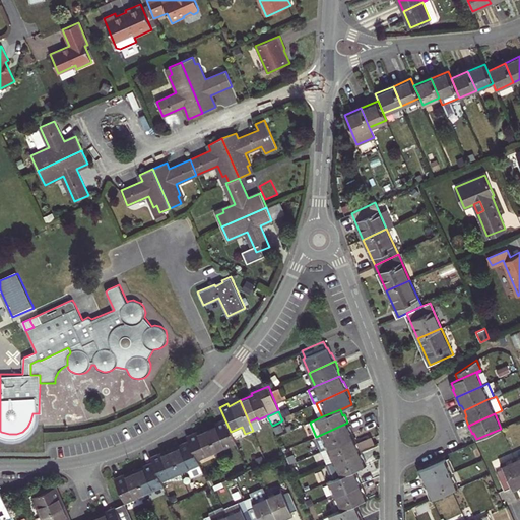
[(218,424),(206,430),(215,450),(223,446),(224,448),(236,444),(231,432),(224,418),(217,423),(218,424)]
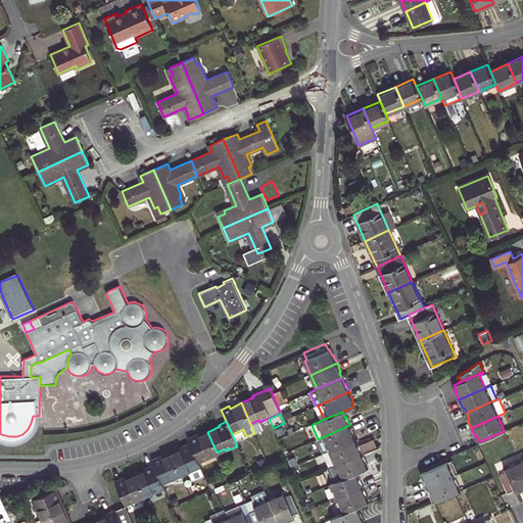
[(323,454),(354,440),(351,434),(353,433),(349,425),(318,439),(316,440),(322,454),(323,454)]
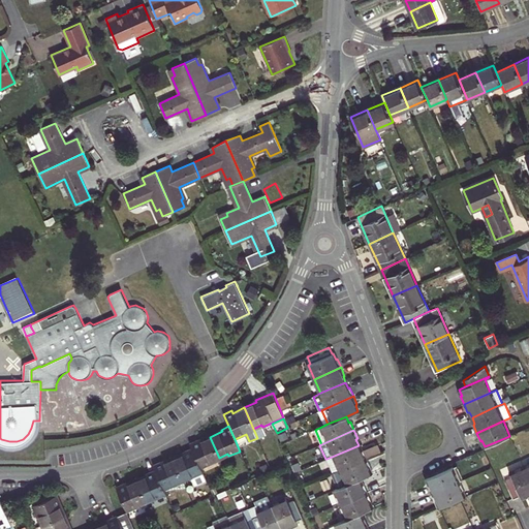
[(198,442),(197,440),(190,443),(192,447),(200,468),(212,463),(211,461),(219,458),(210,437),(198,442)]
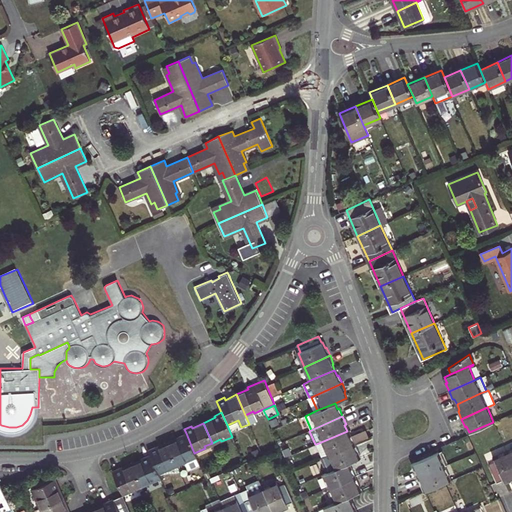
[(365,430),(351,436),(354,444),(368,438),(365,430)]
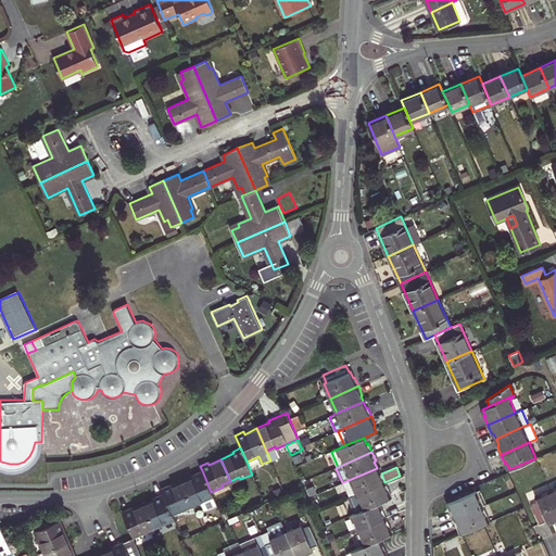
[(343,482),(350,497),(384,482),(381,474),(379,474),(377,468),(343,482)]
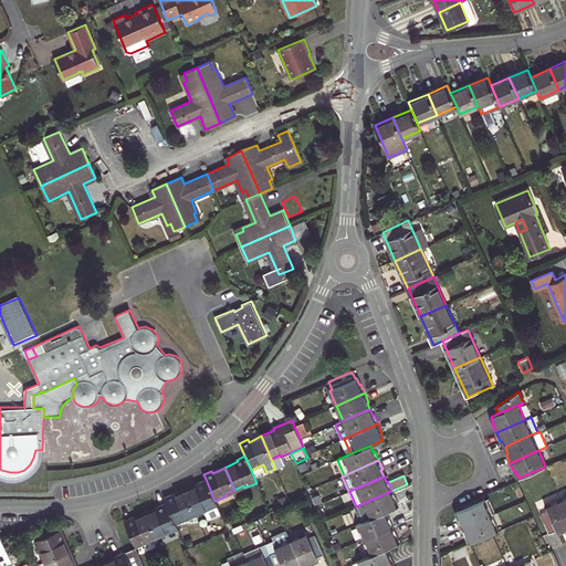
[(198,485),(186,491),(195,513),(203,509),(205,512),(217,506),(215,501),(206,479),(197,482),(198,485)]
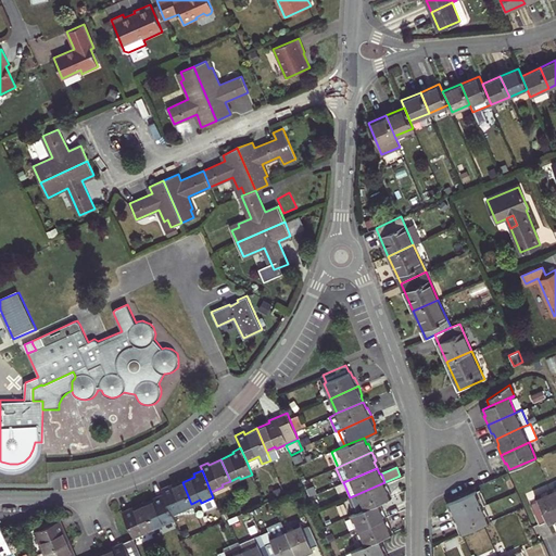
[(191,504),(182,482),(169,488),(168,485),(161,489),(163,493),(172,515),(184,510),(182,508),(191,504)]
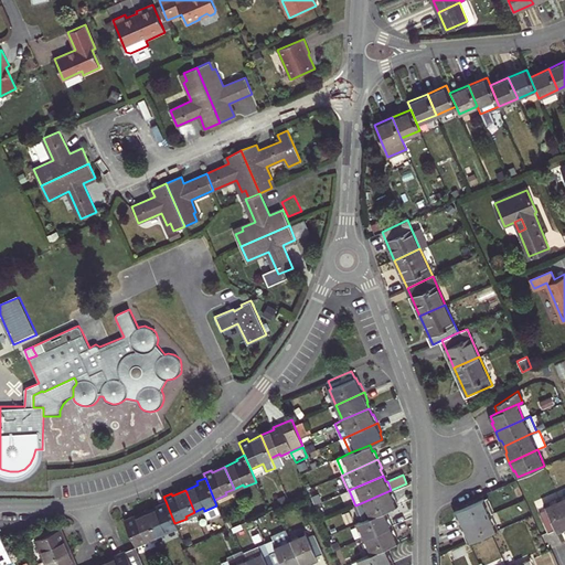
[(393,500),(395,499),(391,490),(355,505),(354,505),(361,521),(383,512),(396,507),(393,500)]
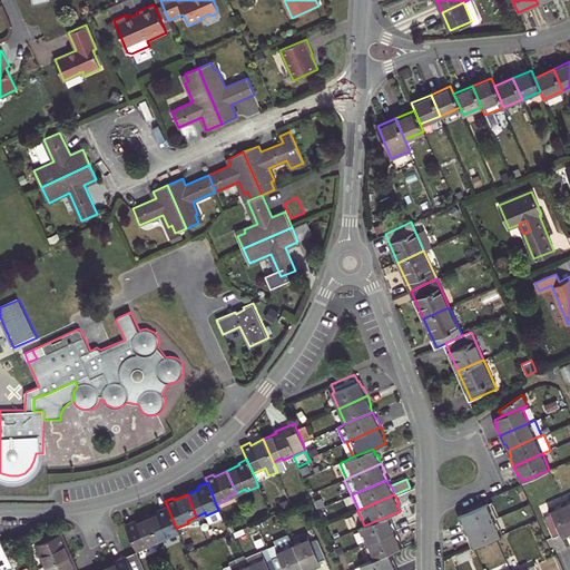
[(492,501),(460,514),(463,521),(461,522),(465,531),(493,519),(499,517),(492,501)]
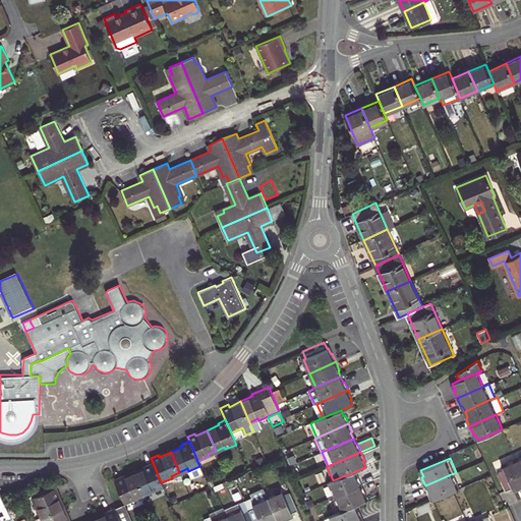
[(504,470),(498,474),(506,491),(512,488),(513,490),(520,486),(520,469),(516,460),(502,466),(504,470)]
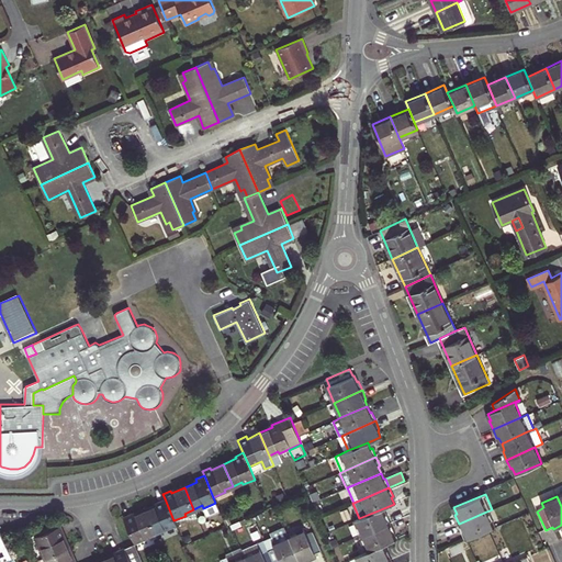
[(157,502),(158,505),(145,510),(155,532),(164,528),(165,530),(176,526),(173,520),(165,498),(157,502)]
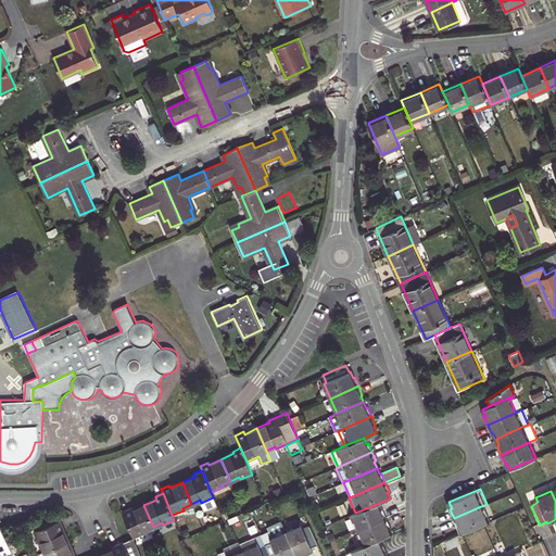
[(355,513),(351,515),(357,530),(386,518),(381,509),(380,509),(377,504),(355,513)]
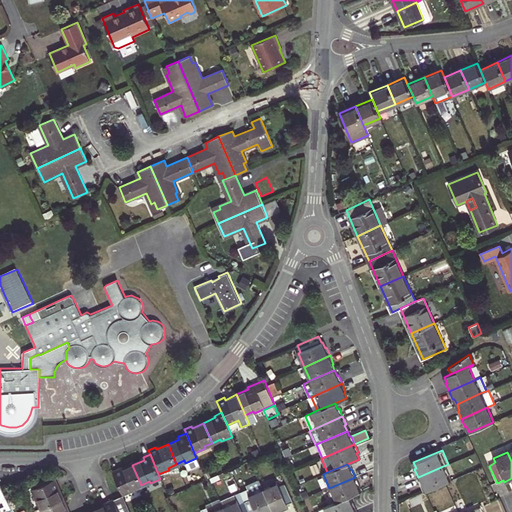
[(119,468),(113,471),(123,495),(134,490),(133,488),(141,485),(132,465),(120,470),(119,468)]
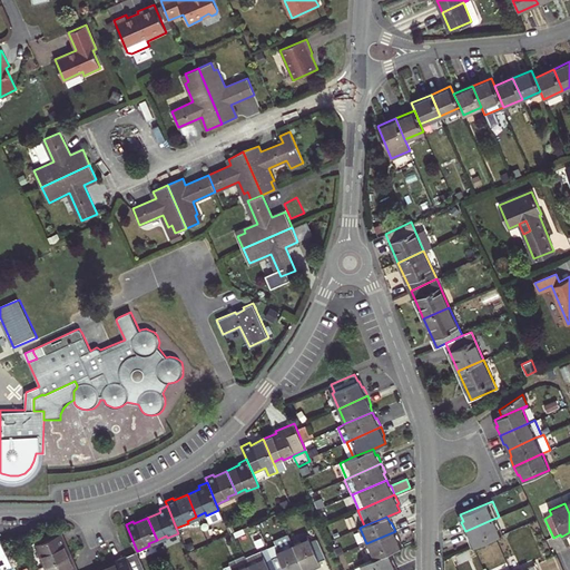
[(473,547),(500,534),(493,519),(465,531),(469,540),(471,540),(473,547)]
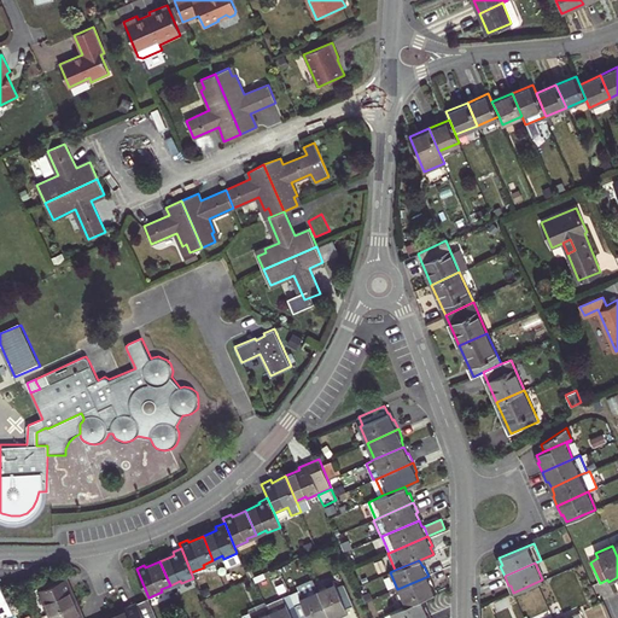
[(432,586),(429,576),(397,589),(404,606),(420,600),(433,594),(431,587),(432,586)]
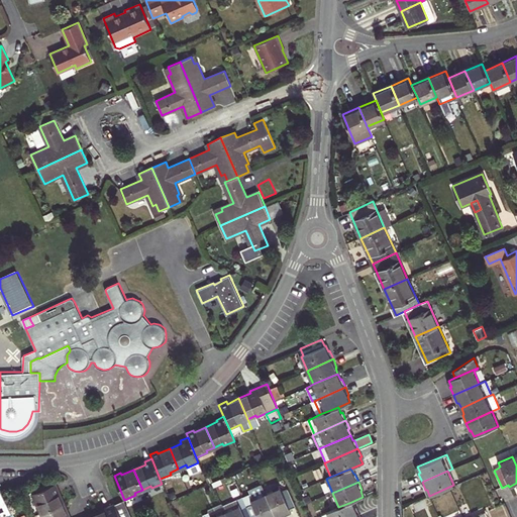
[(57,483),(31,494),(36,505),(38,504),(42,512),(63,503),(58,492),(60,491),(57,483)]
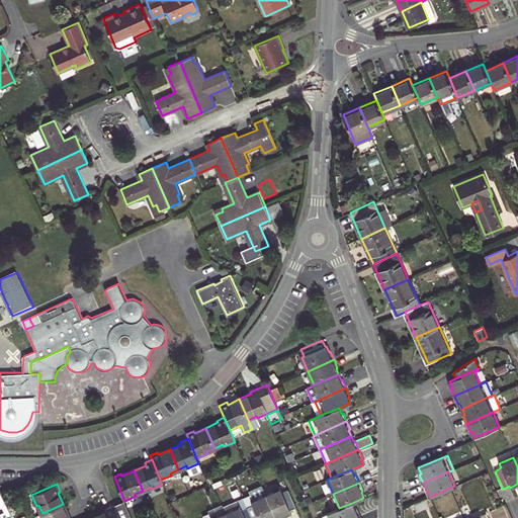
[(0,488),(0,517),(2,517),(12,513),(0,489),(0,488)]
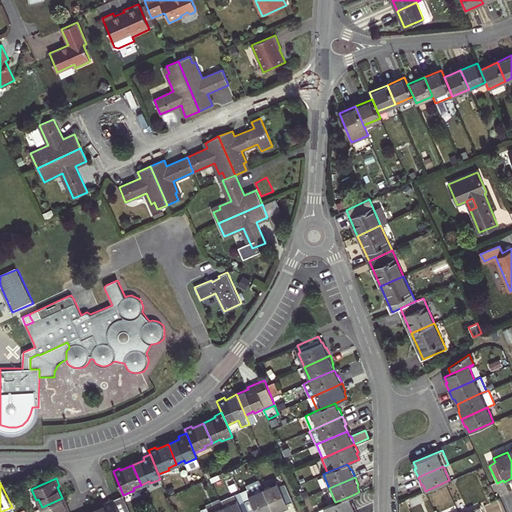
[(279,486),(276,482),(263,488),(274,511),(287,506),(286,504),(293,501),(285,484),(279,486)]
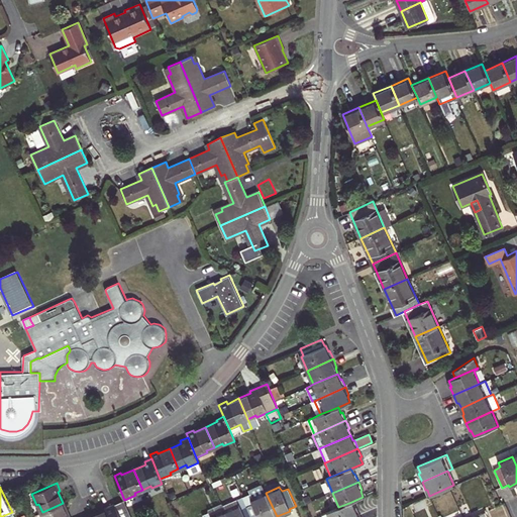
[(251,499),(249,495),(243,497),(251,516),(276,516),(277,516),(266,493),(251,499)]
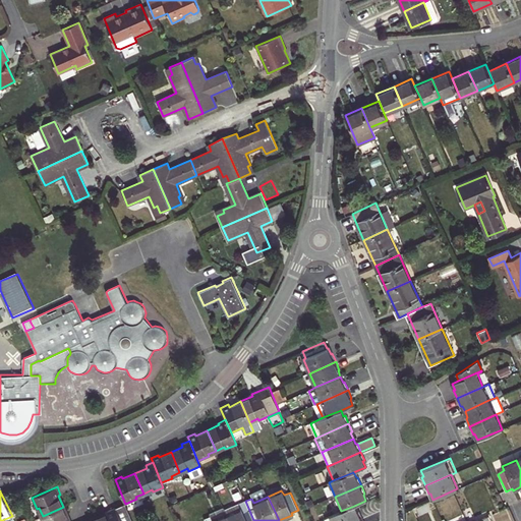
[(253,520),(245,501),(225,510),(229,520),(253,520)]
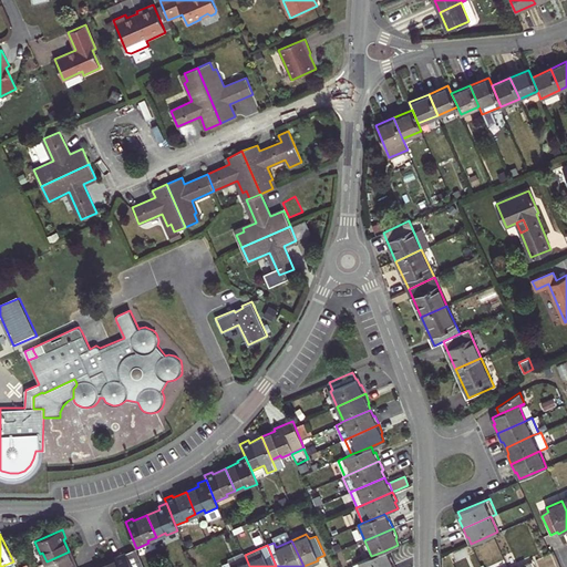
[(371,556),(353,564),(354,566),(388,566),(394,565),(390,556),(388,557),(385,550),(371,556)]
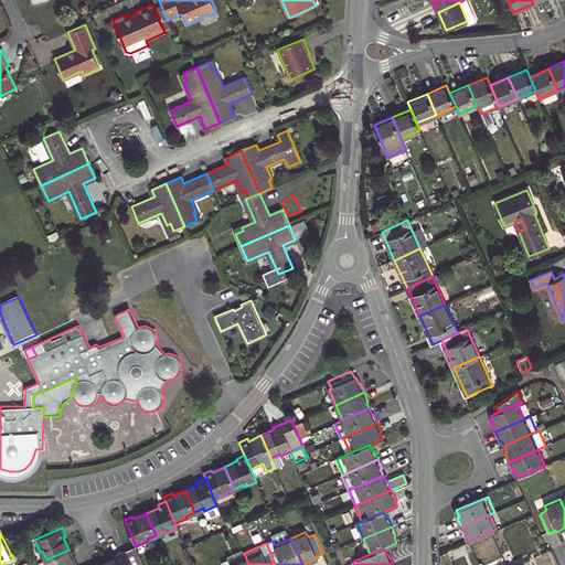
[(77,564),(76,562),(74,563),(68,550),(46,560),(48,564),(77,564)]
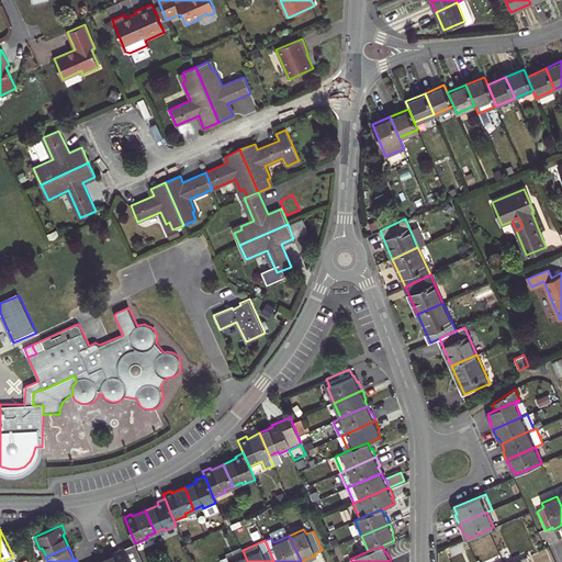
[(225,554),(226,557),(220,560),(220,561),(247,561),(243,550),(240,547),(225,554)]
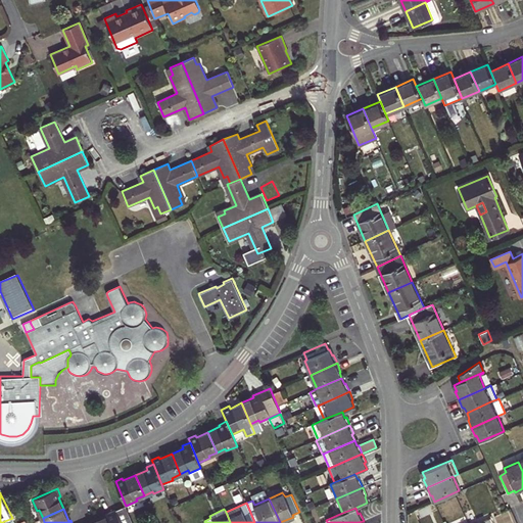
[(122,522),(115,510),(108,513),(109,515),(97,520),(98,522),(122,522)]
